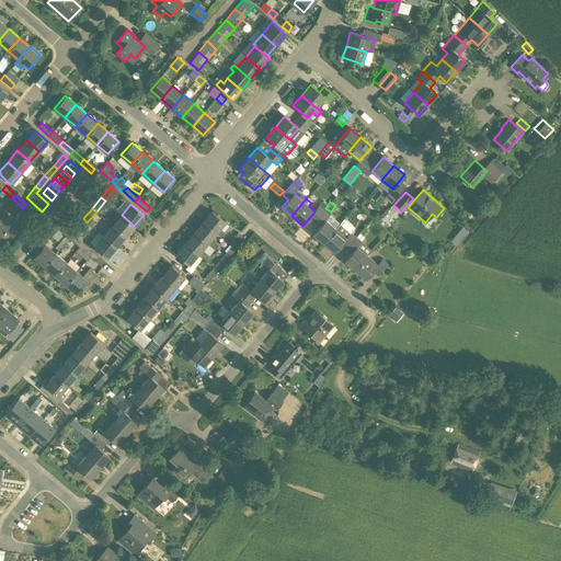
[(0,235),(4,230),(12,238),(21,227),(2,210),(0,213),(0,235)]
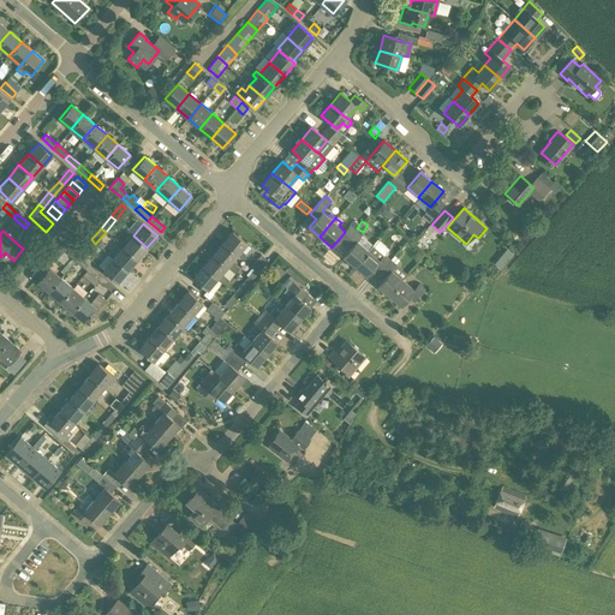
[(222,244),(237,255),(240,258),(245,254),(240,250),(246,243),(232,232),(222,244)]
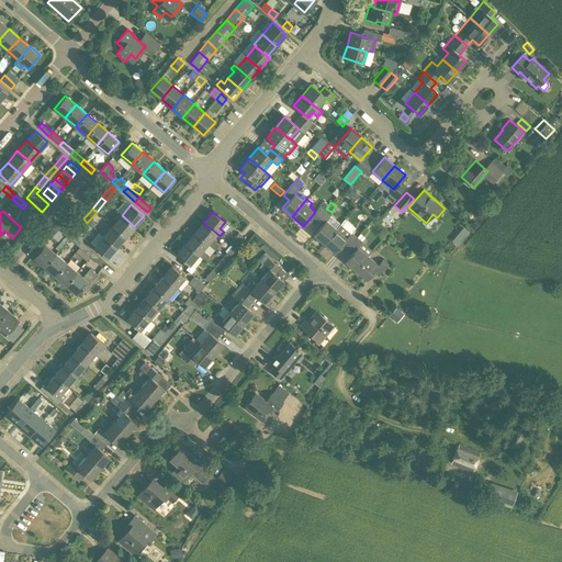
[(125,237),(134,226),(122,215),(112,226),(125,237)]
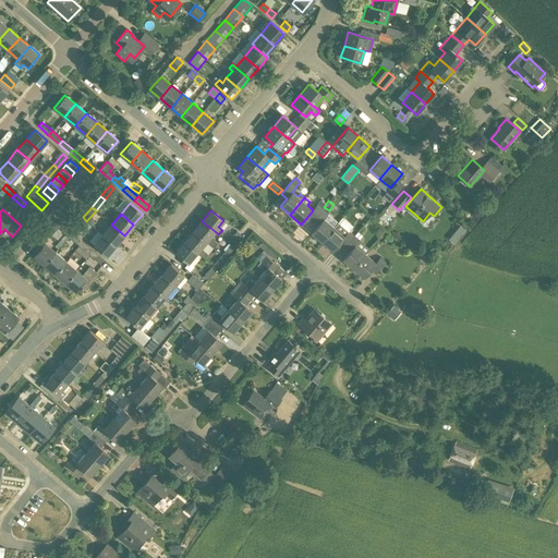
[(348,230),(353,225),(342,216),(338,221),(348,230)]
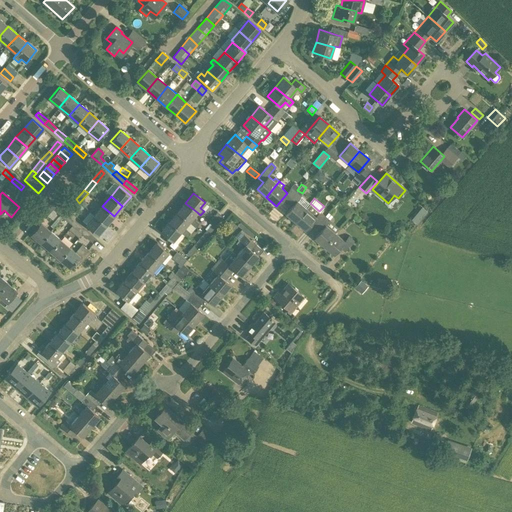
[(71,212),(79,203),(76,199),(67,209),(71,212)]
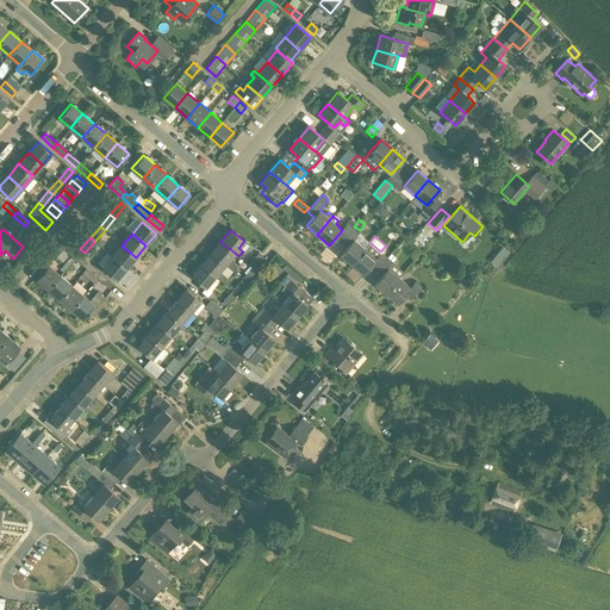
[(74,259),(78,254),(60,238),(50,250),(56,256),(61,251),(63,249),(74,259)]
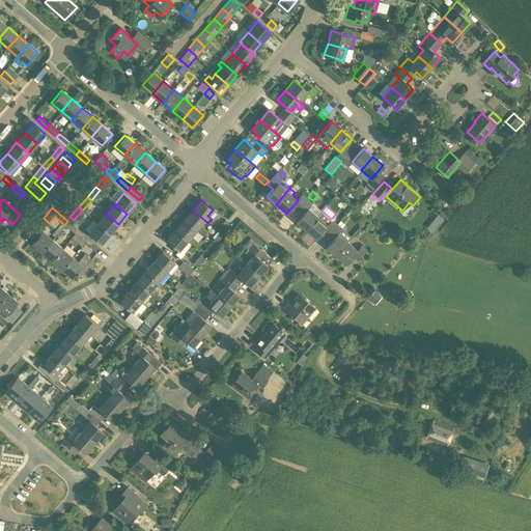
[(306,230),(317,217),(307,208),(296,222),(306,230)]
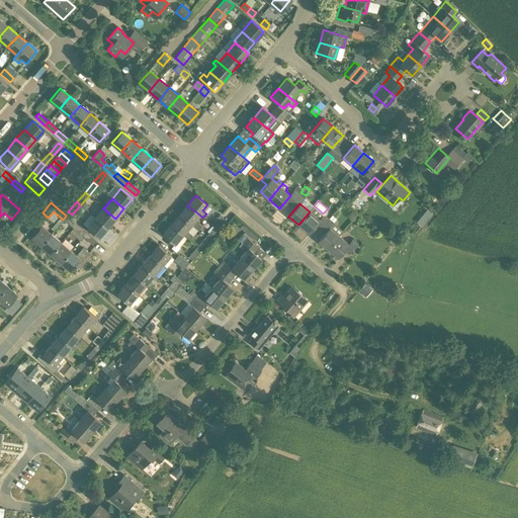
[(194,221),(199,214),(187,205),(179,214),(190,225),(191,225),(197,230),(201,226),(194,221)]
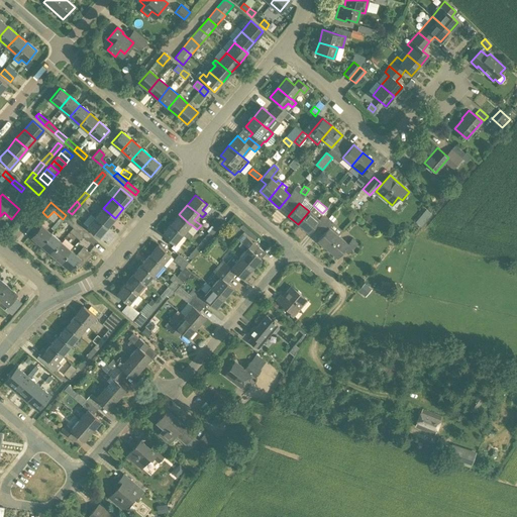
[(106,228),(115,218),(103,208),(95,218),(106,228)]
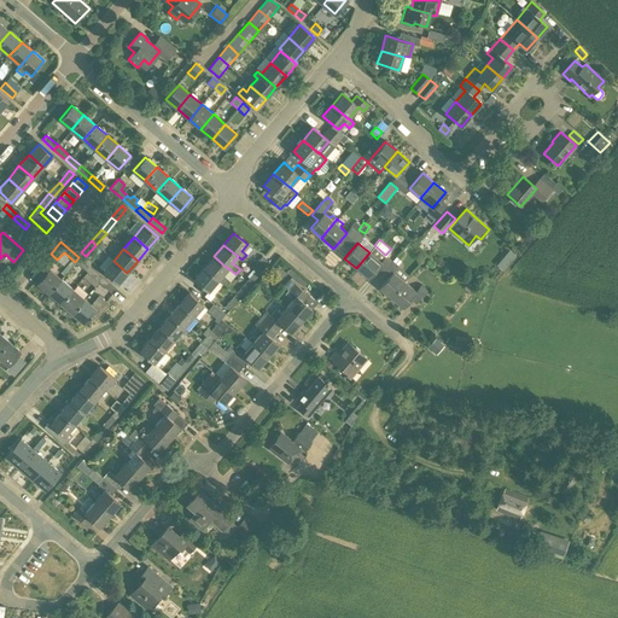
[(508,250),(502,258),(509,263),(516,256),(508,250)]
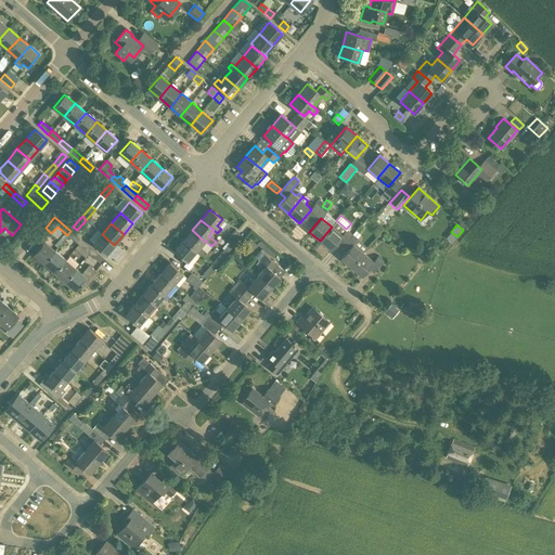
[(332,227),(320,241),(330,249),(343,235),(332,227)]
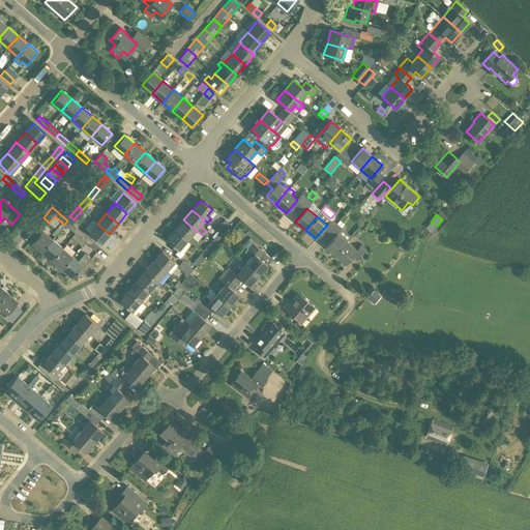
[(49,223),(54,228),(59,223),(53,218),(49,223)]
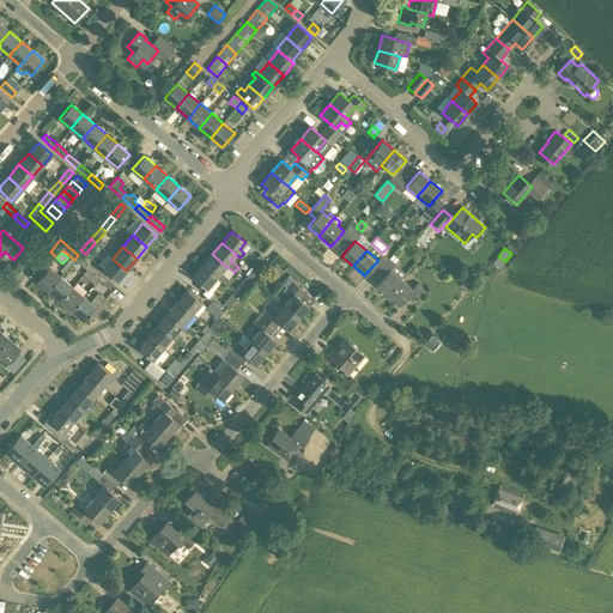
[(50,263),(54,259),(48,254),(37,266),(42,269),(49,262),(50,263)]
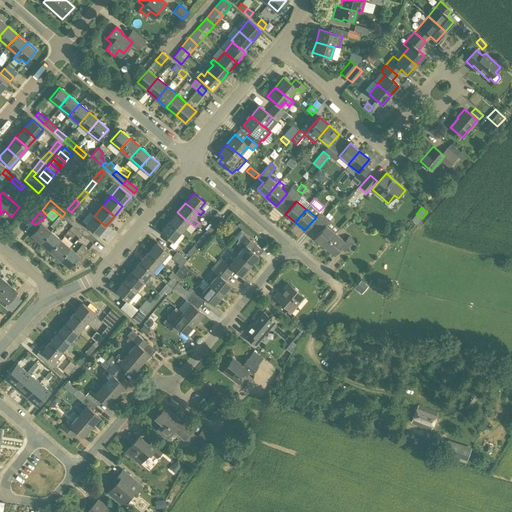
[(184,227),(188,222),(177,212),(169,222),(180,232),(187,237),(190,233),(184,227)]
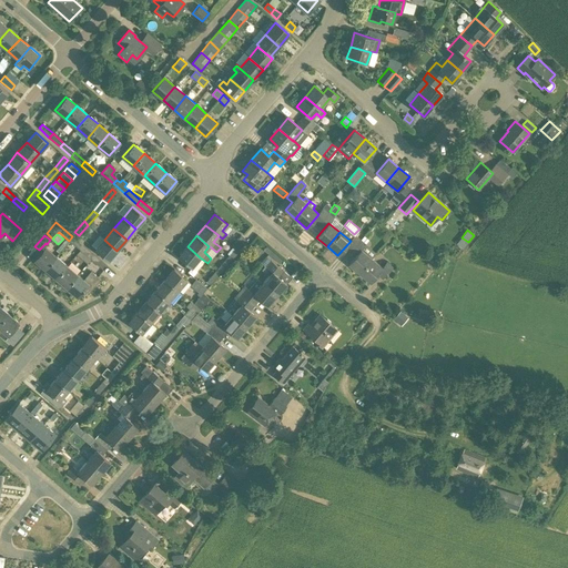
[(234,250),(239,253),(247,241),(242,236),(241,235),(232,246),(234,249),(234,250)]
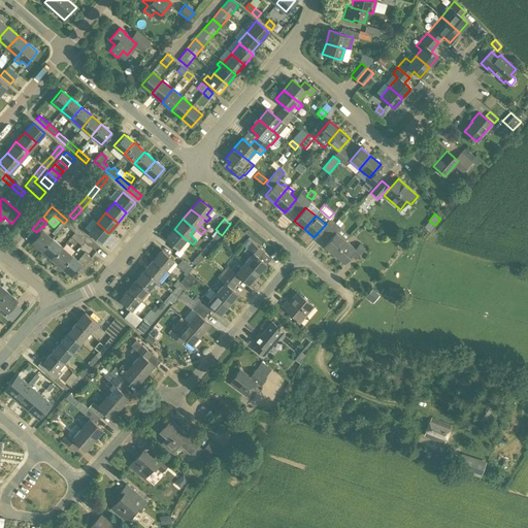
[(74,232),(77,229),(67,220),(64,224),(74,232)]
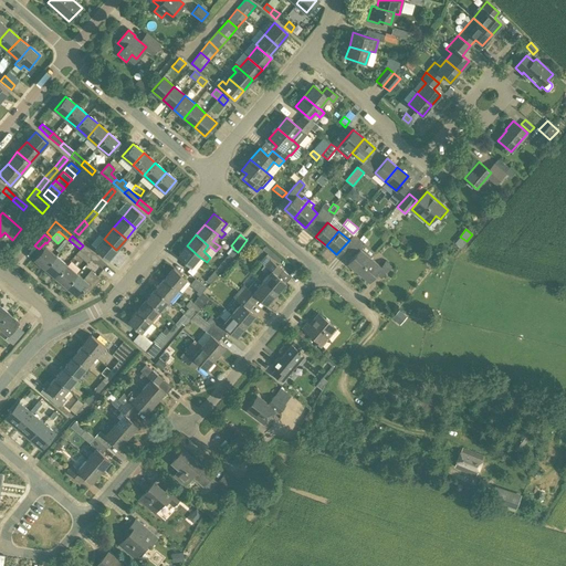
[(107,260),(116,250),(104,239),(95,249),(107,260)]
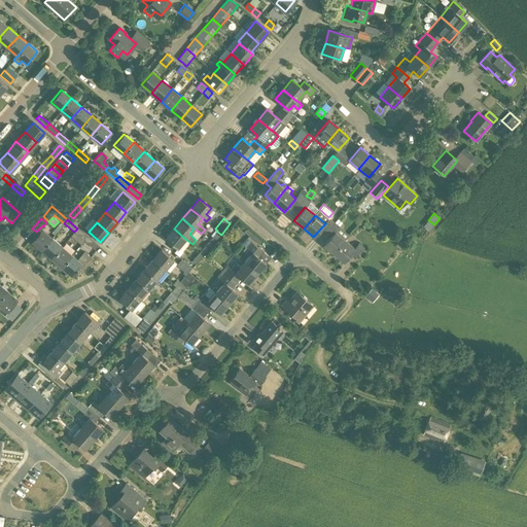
[(84,241),(88,237),(77,229),(74,232),(84,241)]
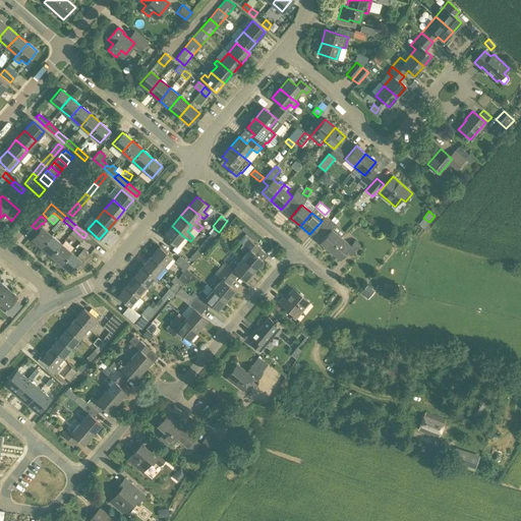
[(175,245),(183,236),(172,226),(163,236),(175,245)]
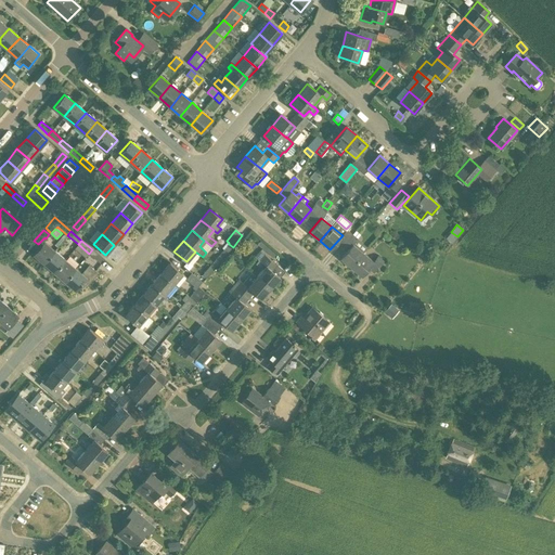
[(43,263),(54,250),(43,242),(33,254),(43,263)]
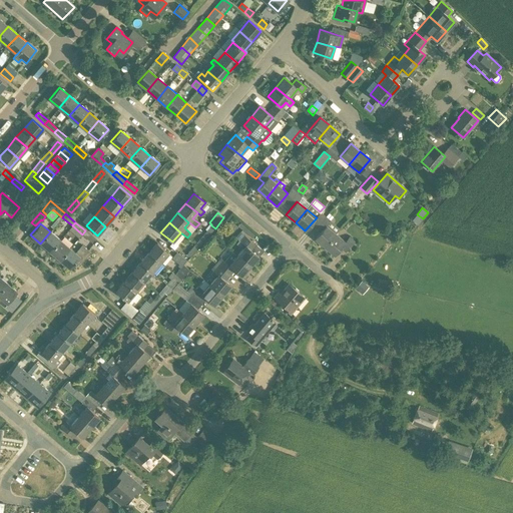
[(206,237),(215,228),(211,225),(203,234),(206,237)]
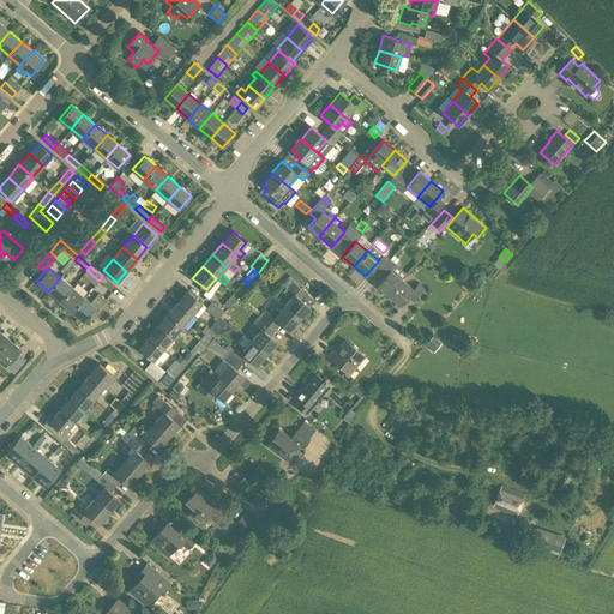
[(302,286),(305,281),(292,270),(288,274),(302,286)]
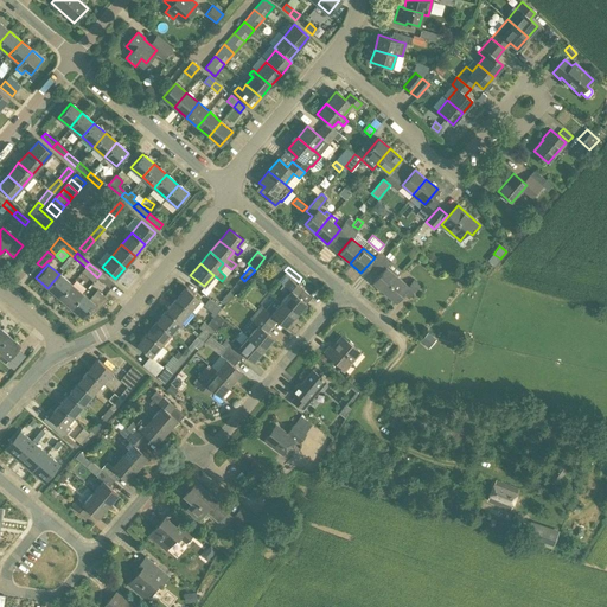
[(383,292),(397,276),(385,267),(372,282),(383,292)]
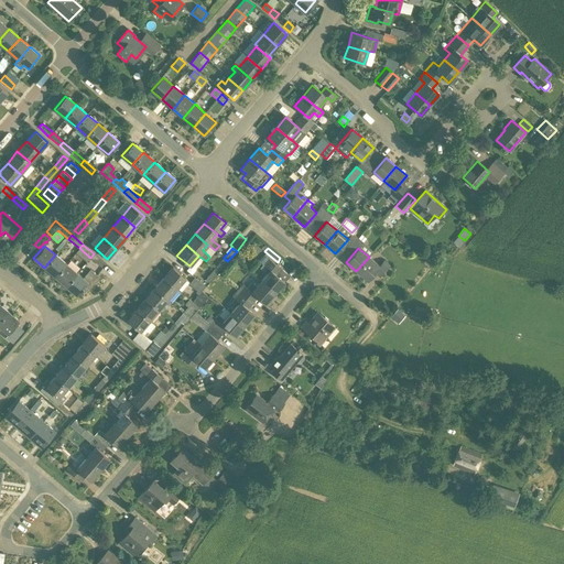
[(94,253),(90,258),(100,267),(104,262),(94,253)]
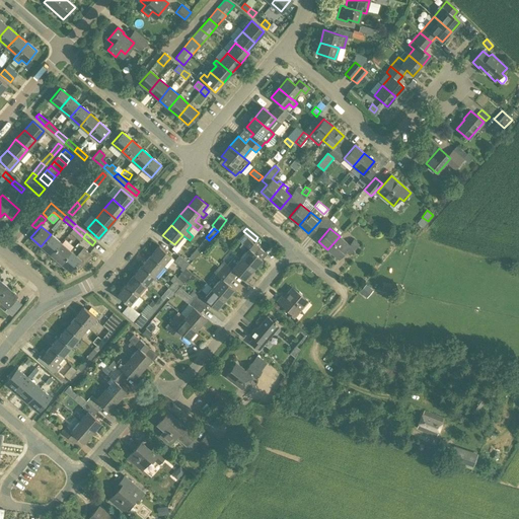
[(51,254),(61,242),(51,234),(41,246),(51,254)]
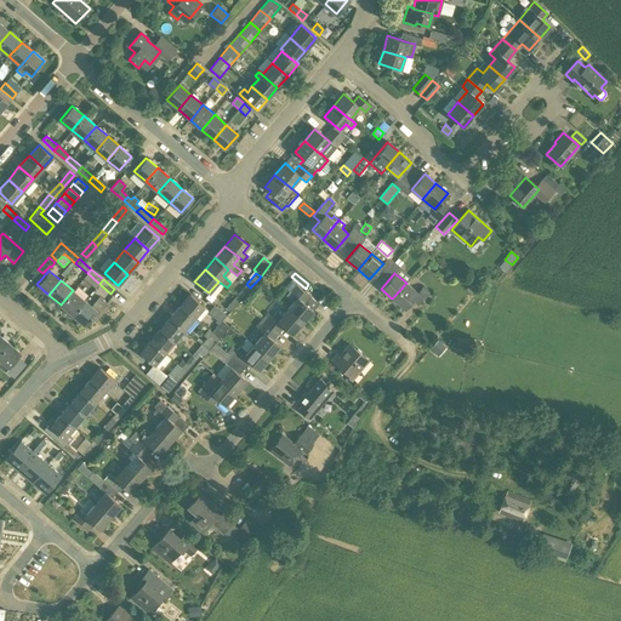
[(286,311),(302,324),(313,311),(303,303),(309,296),(291,281),(285,288),(290,291),(286,295),(294,301),(286,311)]
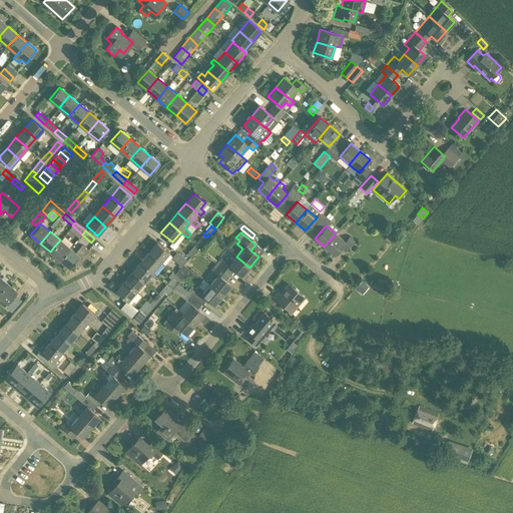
[(336,233),(324,246),(334,254),(345,241),(336,233)]
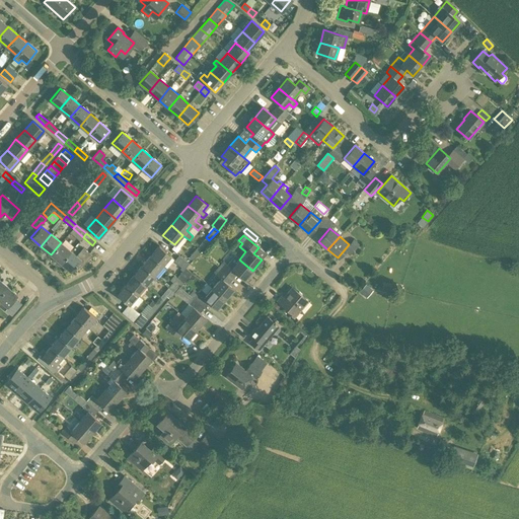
[(201,249),(209,240),(206,237),(198,247),(201,249)]
